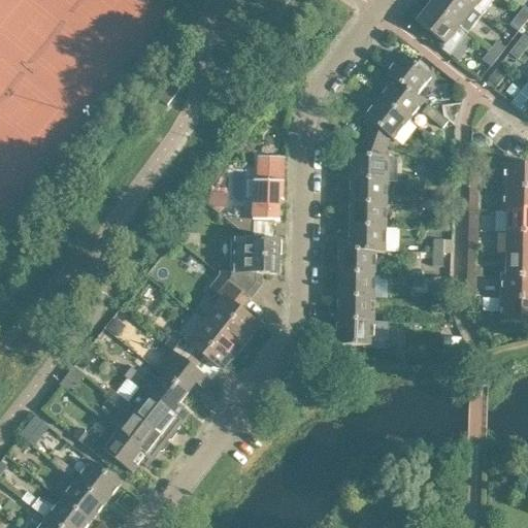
[(482,17),(460,0),(434,0),(431,5),(467,34),(482,17)]
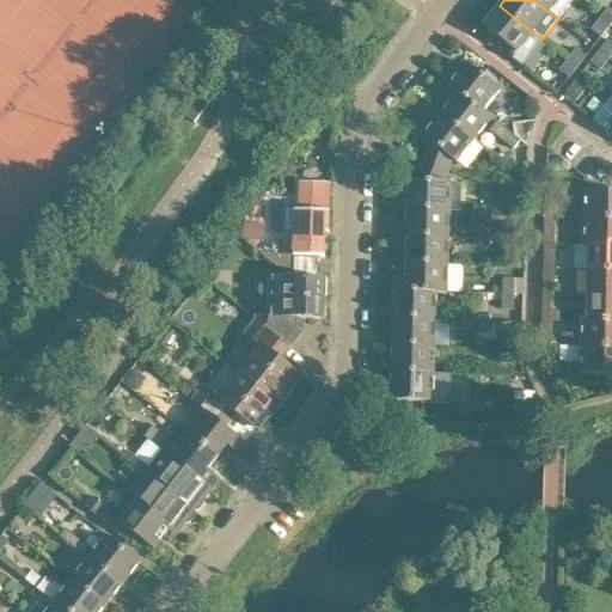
[(533,0),(558,19),(573,0),(533,0)]
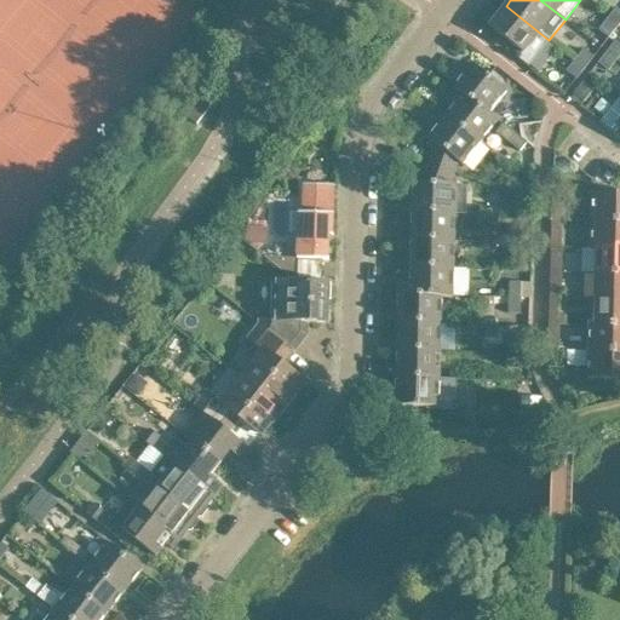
[(549,40),(506,6),(489,28),(522,53),(517,58),(528,67),(549,40)]
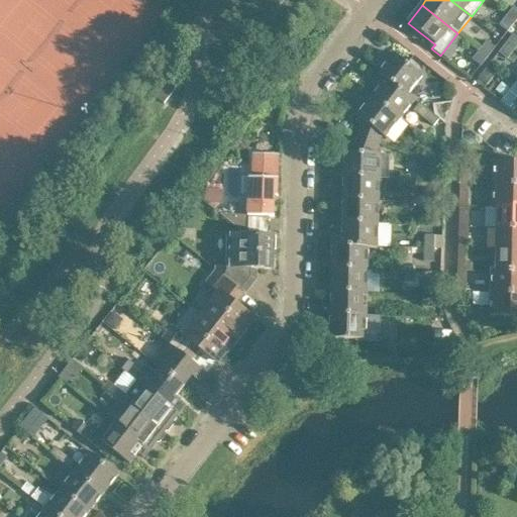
[(516,19),(516,9),(514,7),(506,16),(515,23),(516,19)]
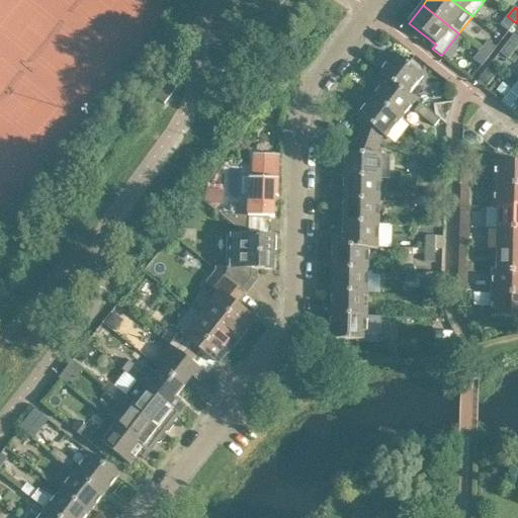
[(516,23),(507,16),(500,25),(508,32),(509,30),(516,23)]
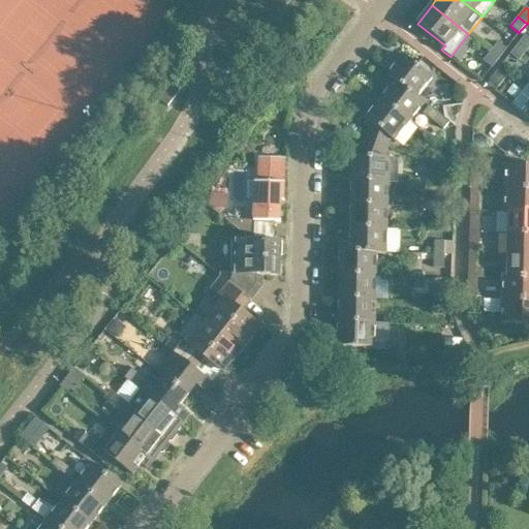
[(528,48),(528,38),(525,35),(518,44),(526,52),(528,48)]
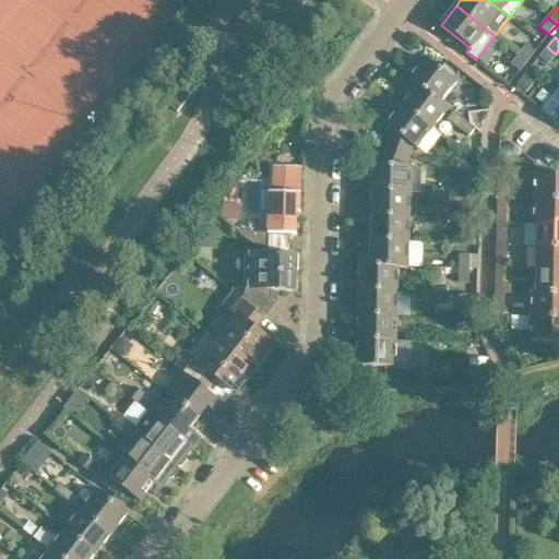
[(519,55),(527,61),(535,52),(526,45),(519,55)]
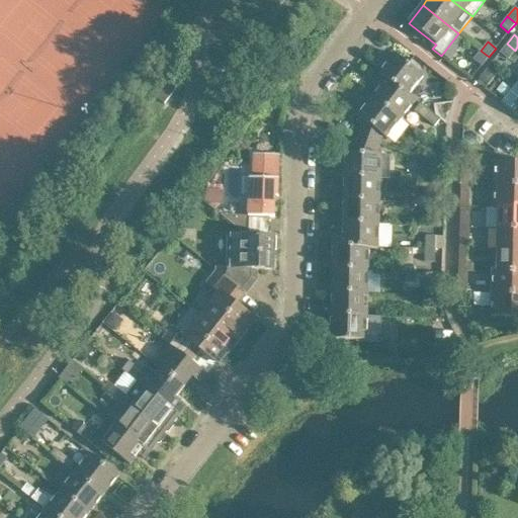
[(508,60),(515,51),(507,44),(500,53),(508,60)]
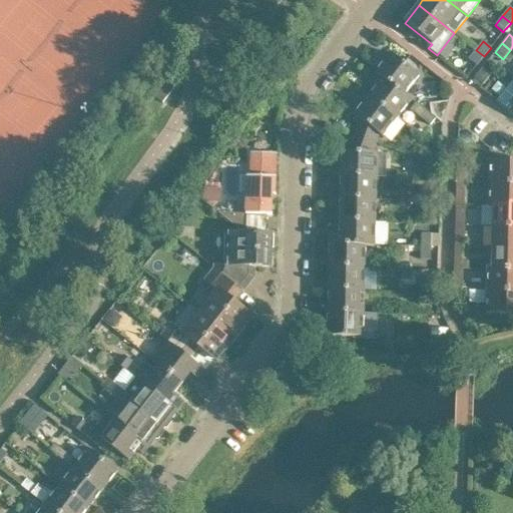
[(477,65),(484,56),(476,50),(469,59),(477,65)]
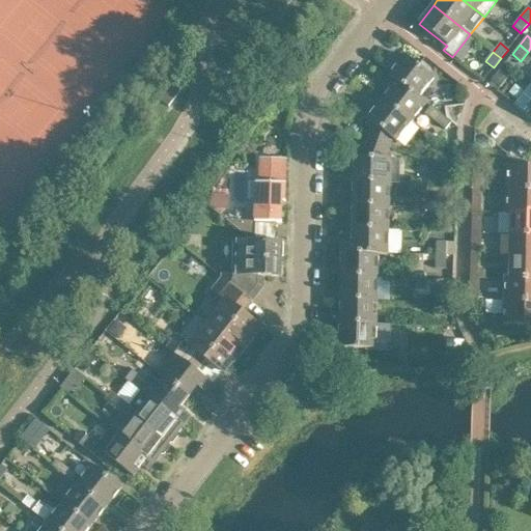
[(419,98),(434,79),(404,55),(390,74),(419,98)]
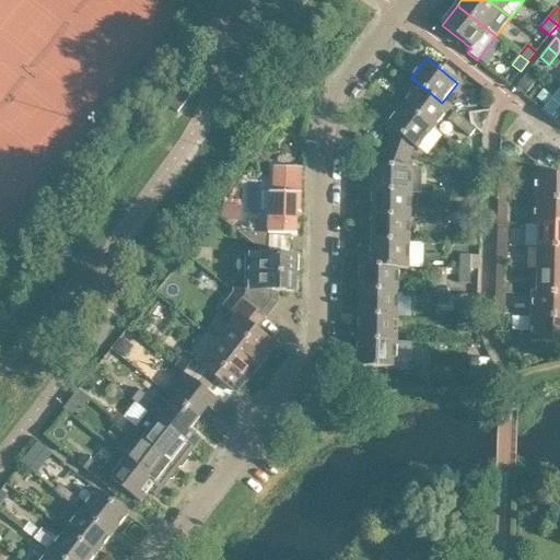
[(535,82),(526,76),(518,85),(527,92),(535,82)]
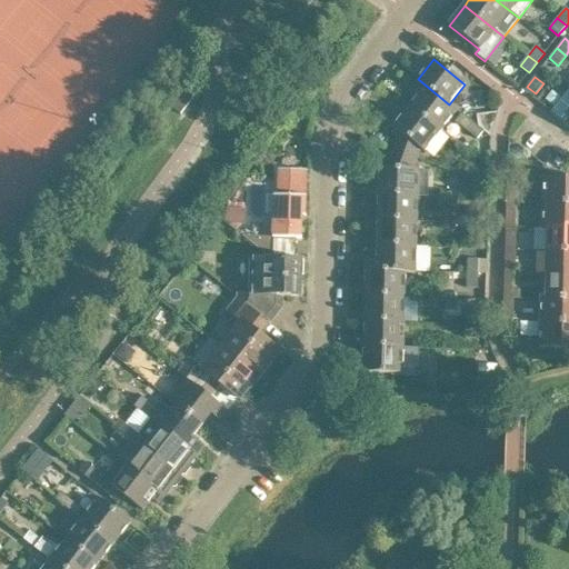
[(457,110),(449,105),(418,79),(410,89),(418,96),(409,107),(440,132),(457,110)]
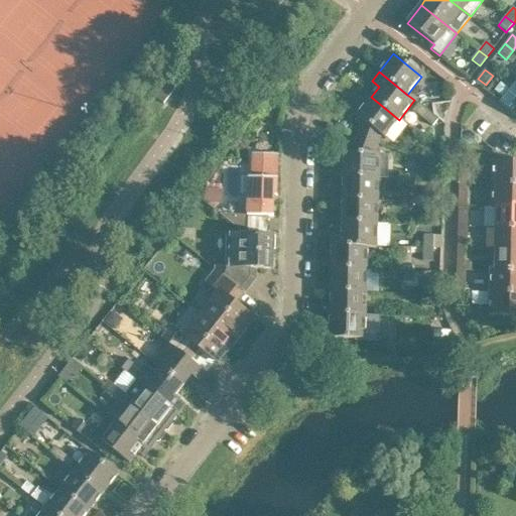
[(515,80),(499,102),(510,111),(513,106),(515,108),(515,80)]
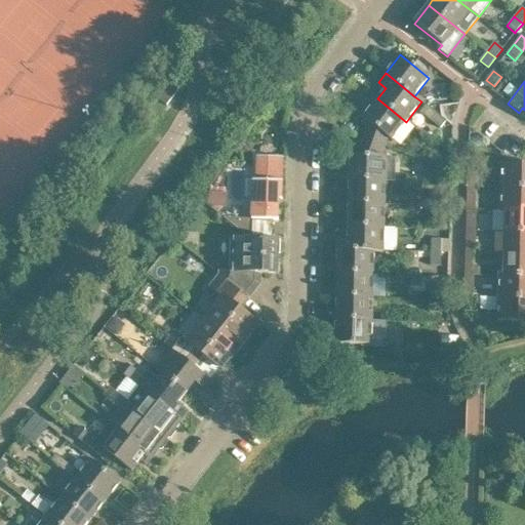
[(166,106),(178,90),(168,82),(167,82),(156,97),(166,106)]
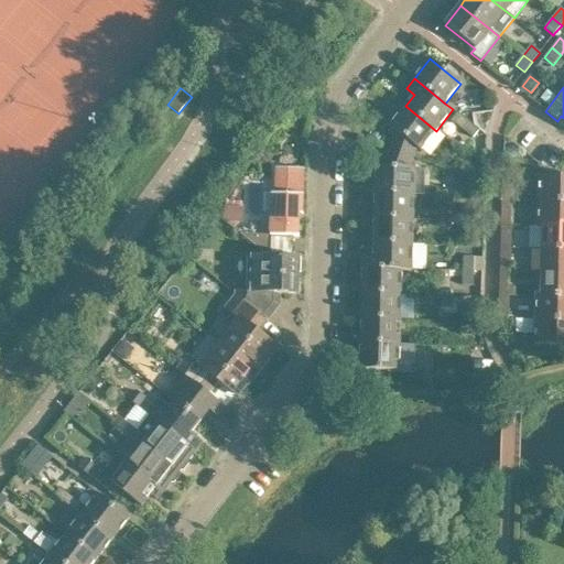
[(436,131),(405,106),(389,127),(394,131),(388,149),(413,158),(416,148),(421,151),(436,131)]
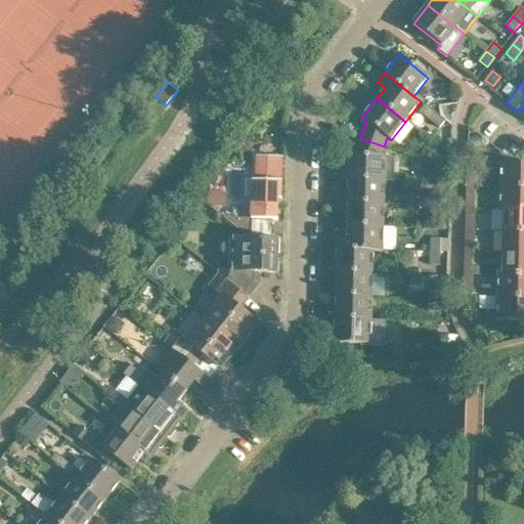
[(430,120),(435,113),(425,104),(420,112),(430,120)]
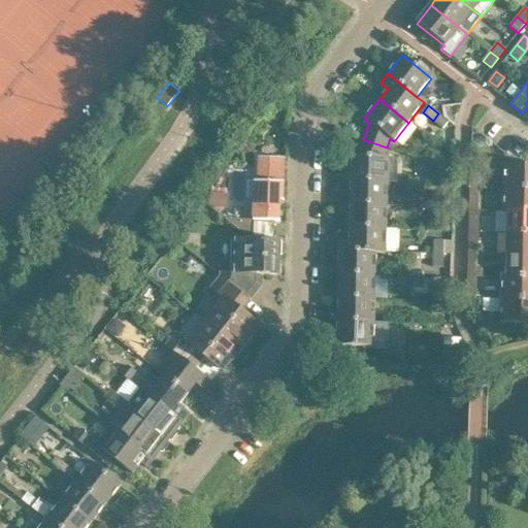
[(433,121),(443,129),(449,122),(438,113),(433,121)]
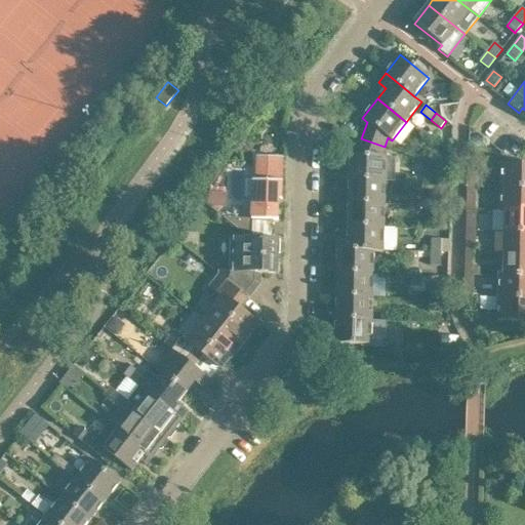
[(349,155),(349,178),(386,179),(394,180),(394,160),(387,156),(381,156),(385,147),(361,138),(355,156),(349,155)]
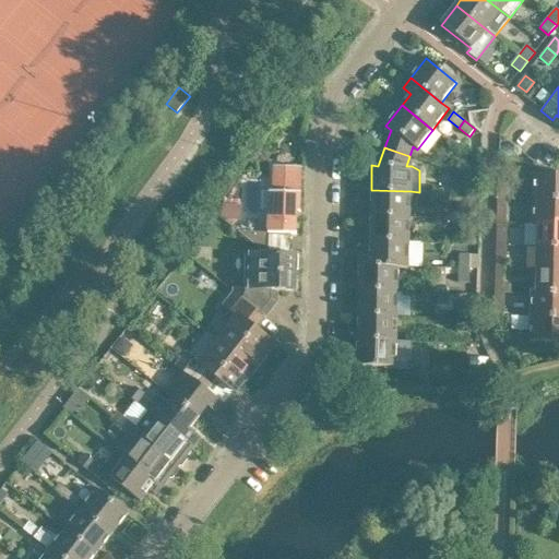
[(300,212),(300,193),(301,167),(270,166),(268,232),(237,230),(268,256),(269,234),(296,235),(297,212),(300,212)]
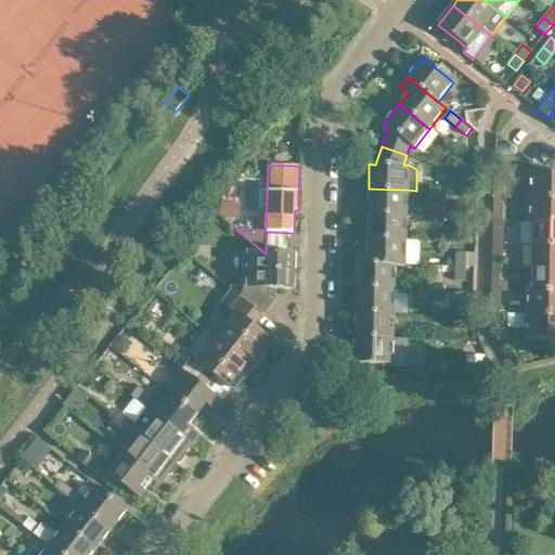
[(530,175),(530,198),(554,198),(554,175),(541,175),(530,175)]
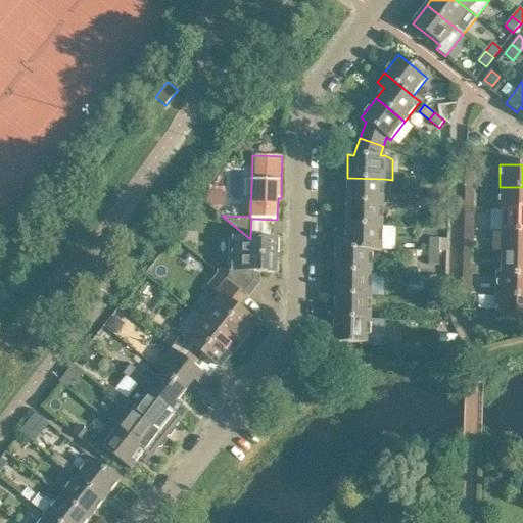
[(474,172),(466,171),(466,186),(474,186),(474,172)]
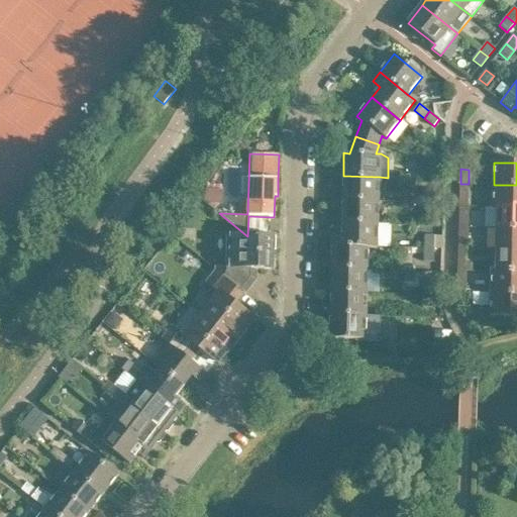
[(342,200),(379,201),(380,177),(343,176),(342,200)]
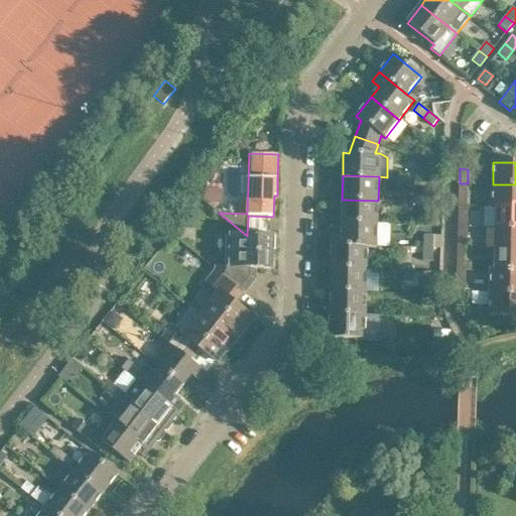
[(460,183),(459,206),(467,206),(468,183),(460,183)]
